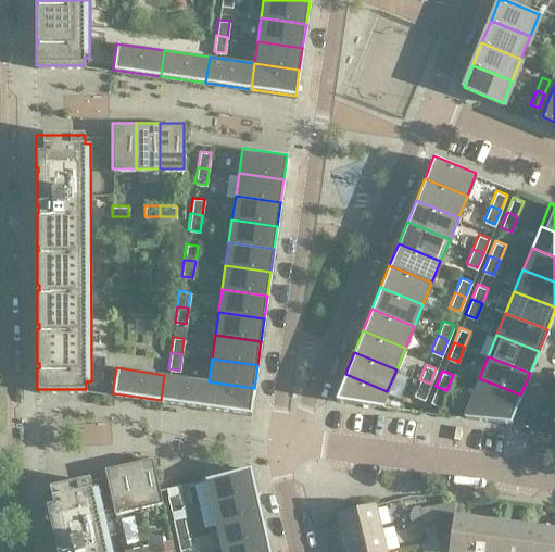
[(345,374),(336,398),(382,404),(387,391),(345,374)]
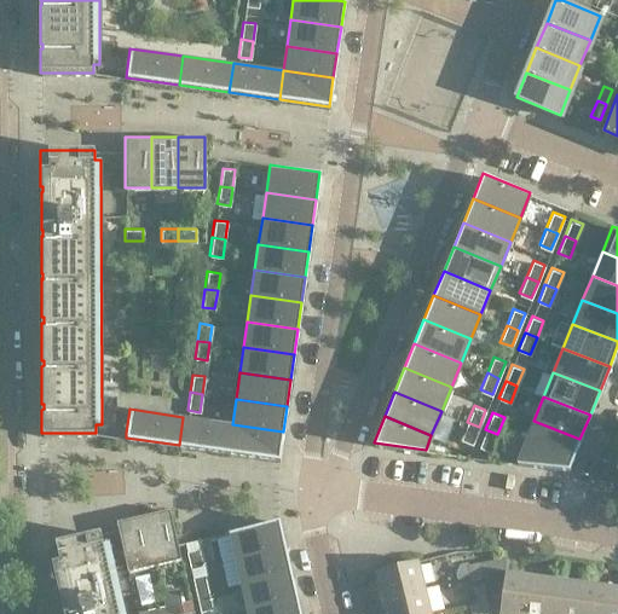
[(183,417),(179,445),(229,452),(232,424),(183,417)]
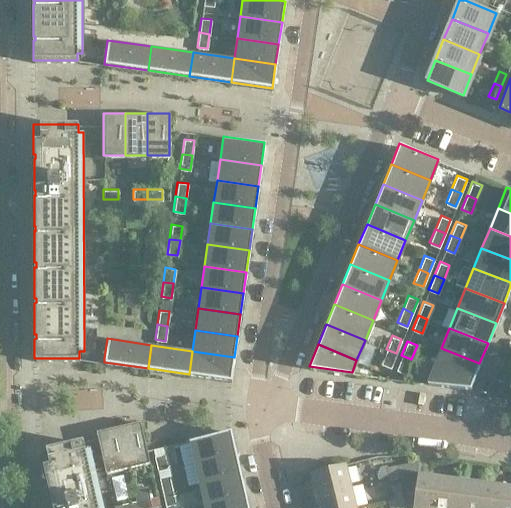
[(441,348),(427,382),(470,388),(479,363),(441,348)]
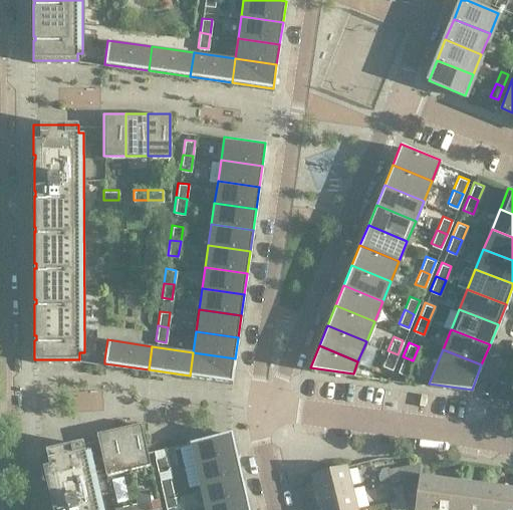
[(388,350),(382,364),(393,367),(398,354),(388,350)]
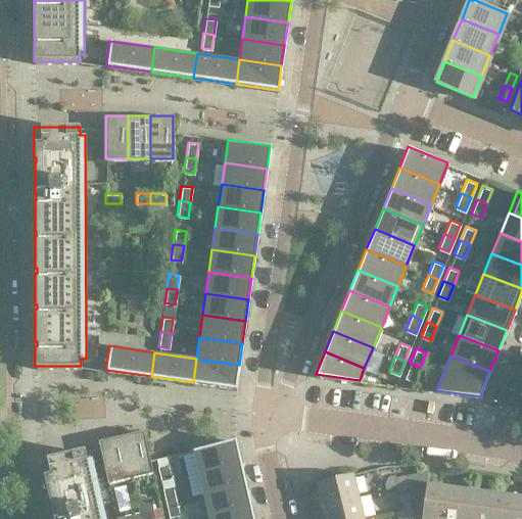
[(196,359),(193,382),(235,388),(239,365),(196,359)]
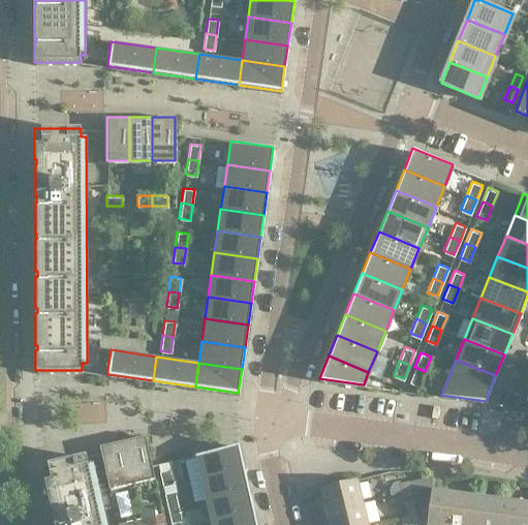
[(414,367),(409,381),(420,385),(425,371),(414,367)]
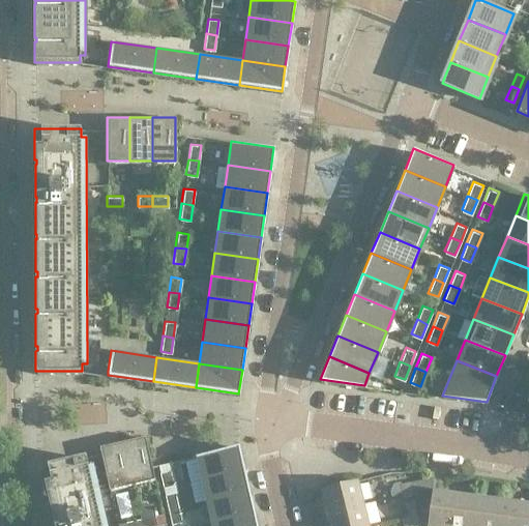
[(144,435),(121,440),(131,483),(154,477),(144,435)]
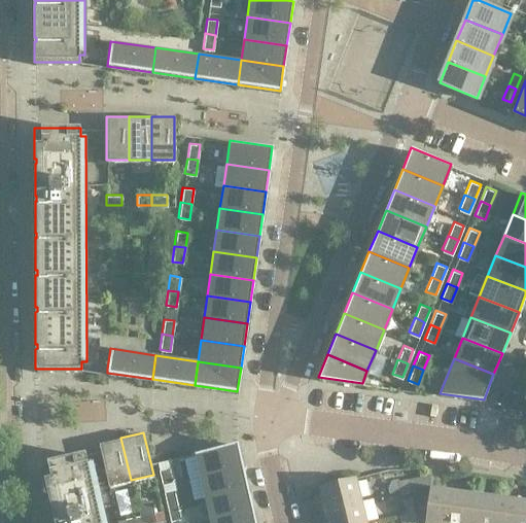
[(120,438),(99,443),(108,485),(131,480),(120,438)]
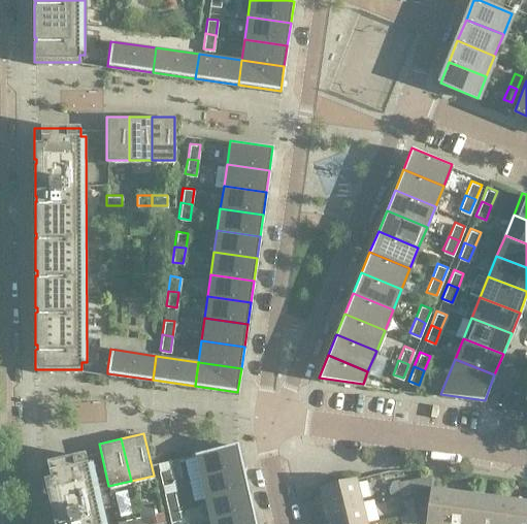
[(237,444),(195,453),(200,476),(242,466),(237,444)]
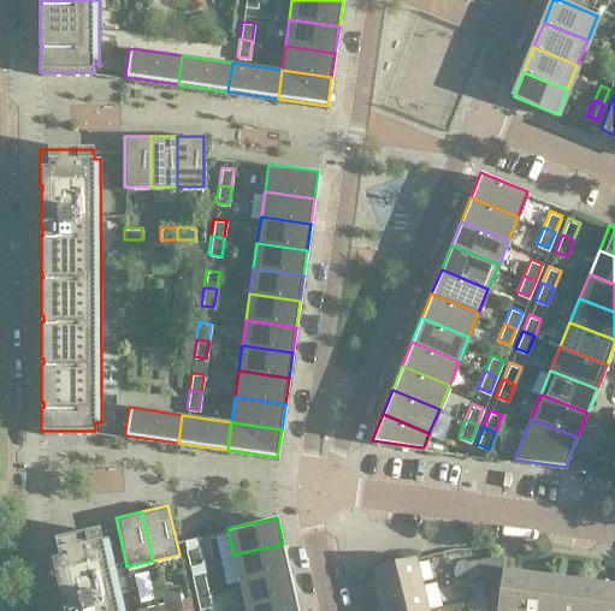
[(99,529),(47,541),(55,576),(57,575),(58,581),(57,581),(63,610),(124,610),(108,537),(101,539),(99,529)]
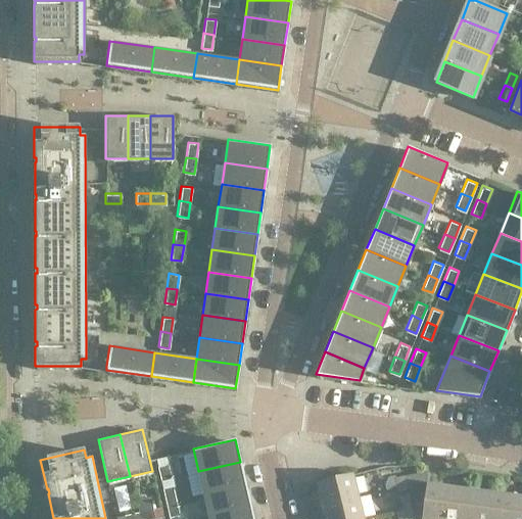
[(240,462),(198,471),(203,492),(245,483),(240,462)]
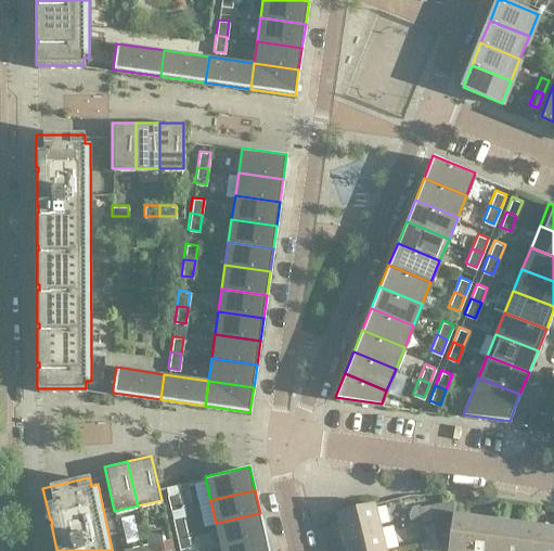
[(177,491),(166,494),(170,510),(181,507),(177,491)]
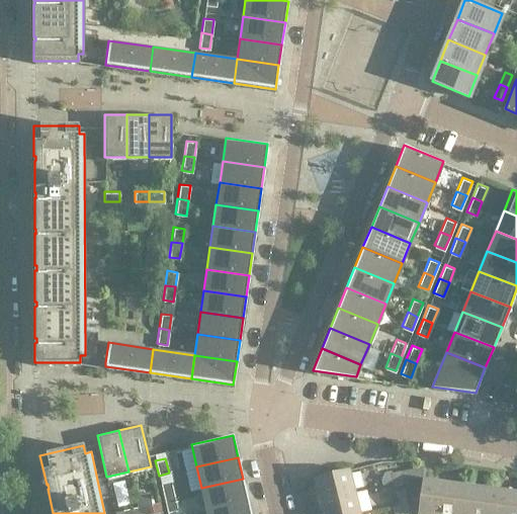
[(421,474),(421,464),(404,467),(400,468),(402,478),(421,474)]
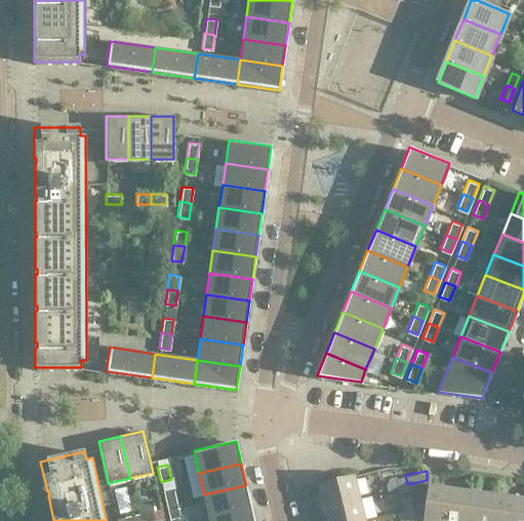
[(354,473),(318,482),(324,505),(359,495),(354,473)]
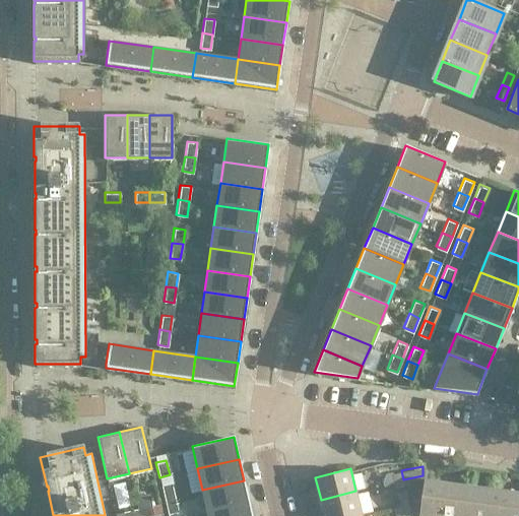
[(394,481),(394,485),(403,482),(400,470),(392,472),(391,472),(394,481)]
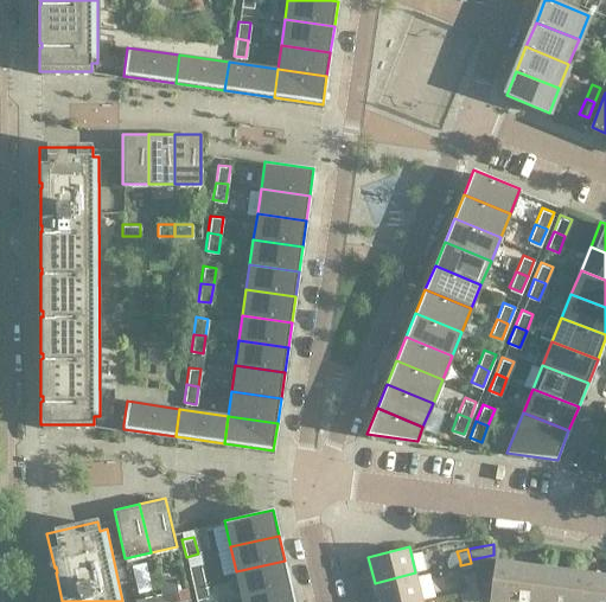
[(450,551),(446,561),(447,565),(460,562),(457,551),(458,551),(458,550),(450,551)]
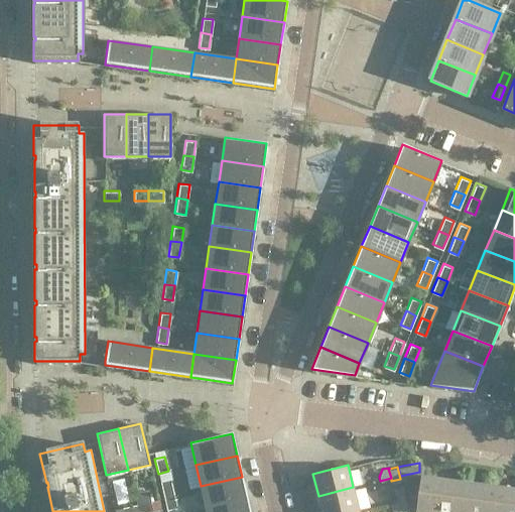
[(514,511),(514,487),(419,475),(414,510),(426,511),(514,511)]
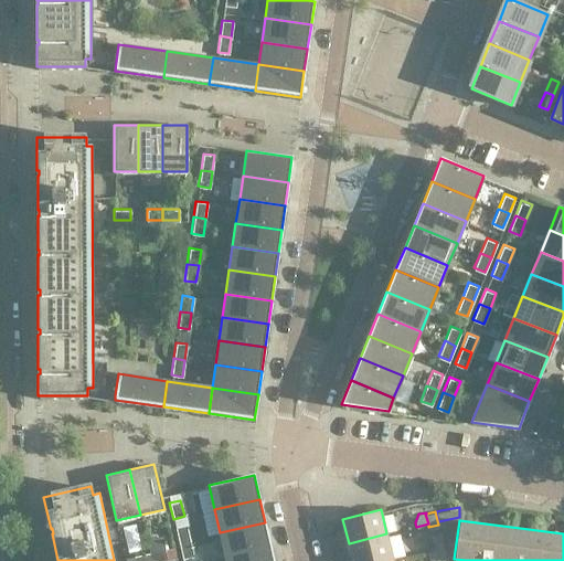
[(265,522),(220,532),(224,556),(269,546),(265,522)]
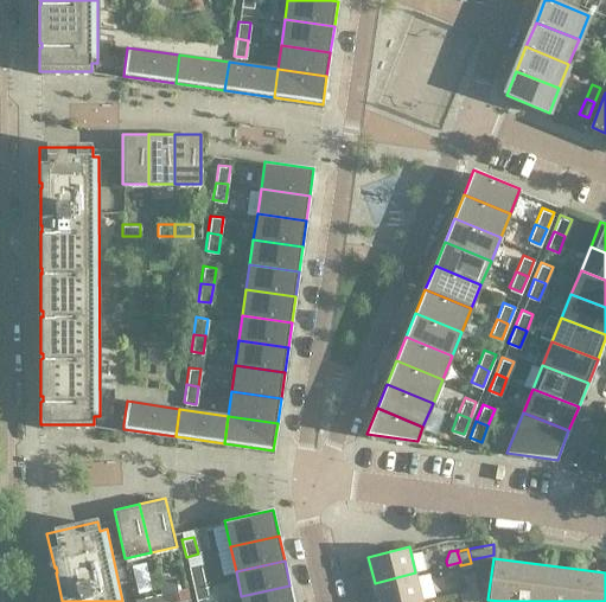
[(199,562),(187,564),(191,581),(204,578),(199,562)]
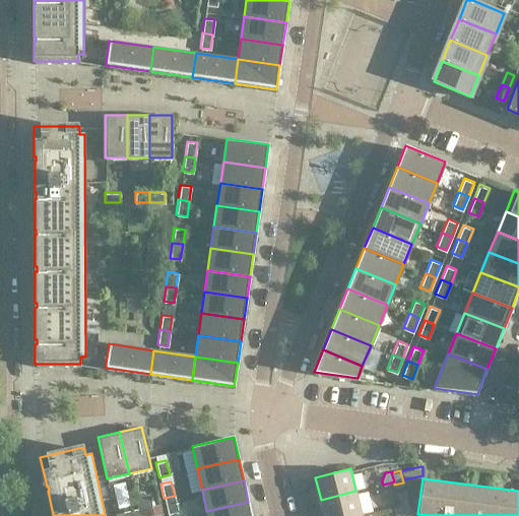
[(396,491),(399,503),(407,501),(405,489),(396,491)]
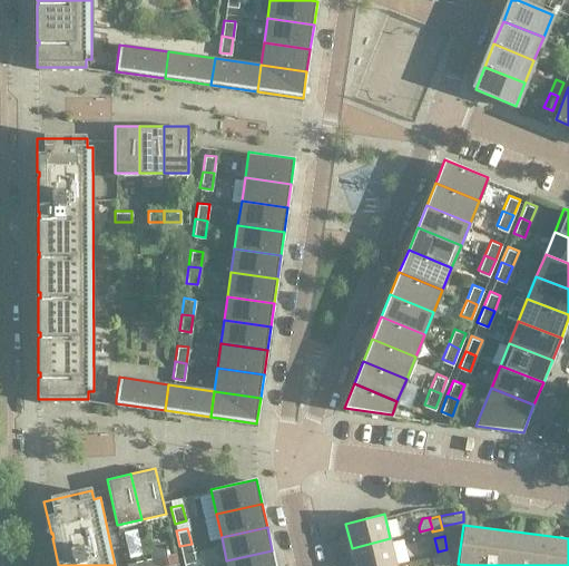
[(390,538),(352,548),(355,565),(376,565),(395,562),(390,538)]
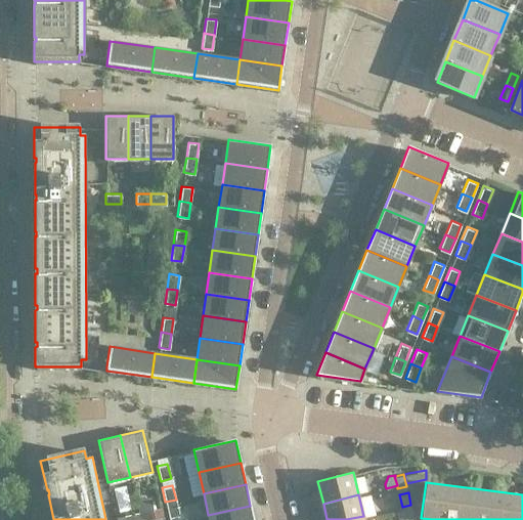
[(176,500),(165,502),(169,517),(179,515),(176,500)]
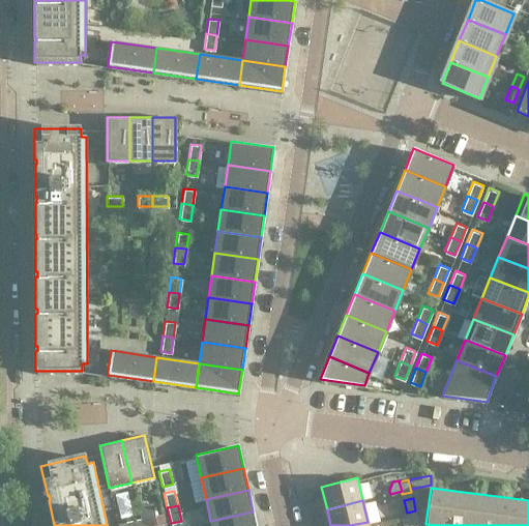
[(415,510),(407,513),(410,525),(418,522),(415,510)]
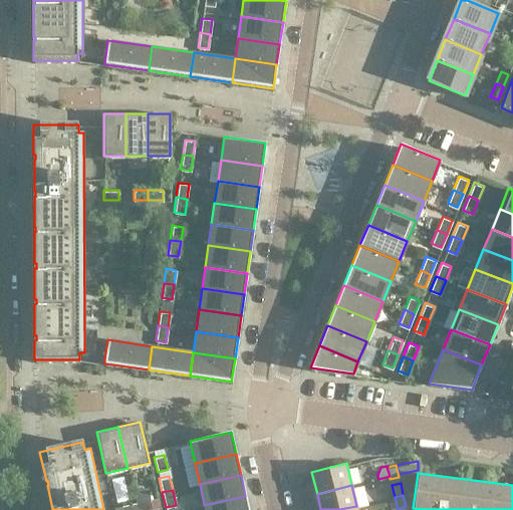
[(248,509),(245,496),(204,505),(205,509),(248,509)]
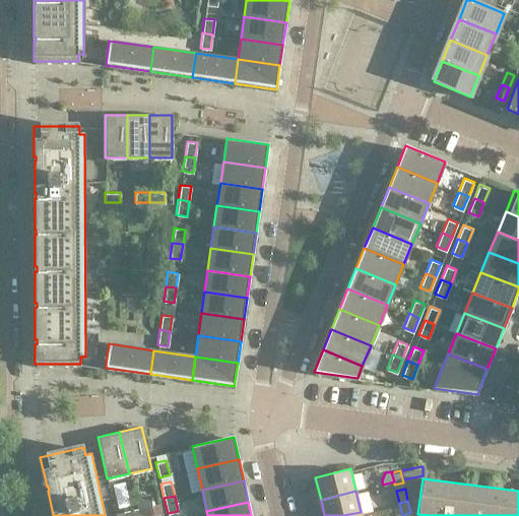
[(151,504),(136,507),(138,515),(145,515),(153,514),(151,504)]
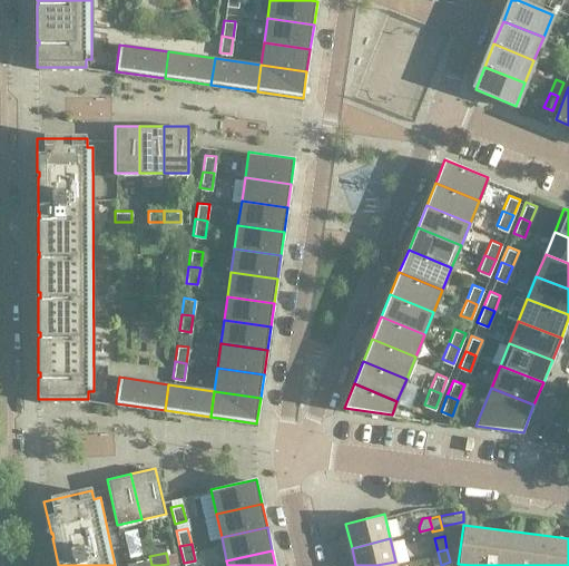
[(151,565),(149,556),(134,560),(135,565),(151,565)]
